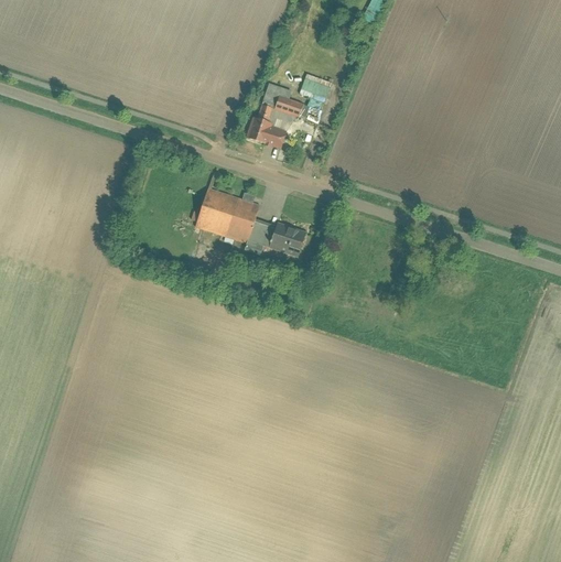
[(368,0),(359,18),(370,23),(383,0),(368,0)]
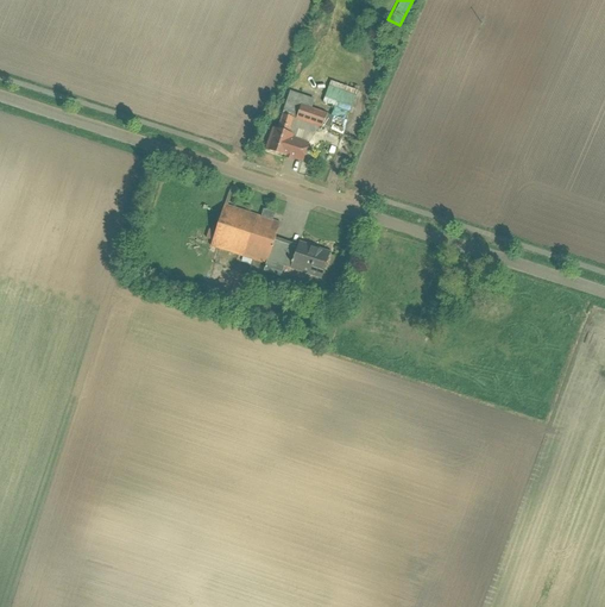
[(355,87),(331,80),(323,100),(350,108),(355,87)]
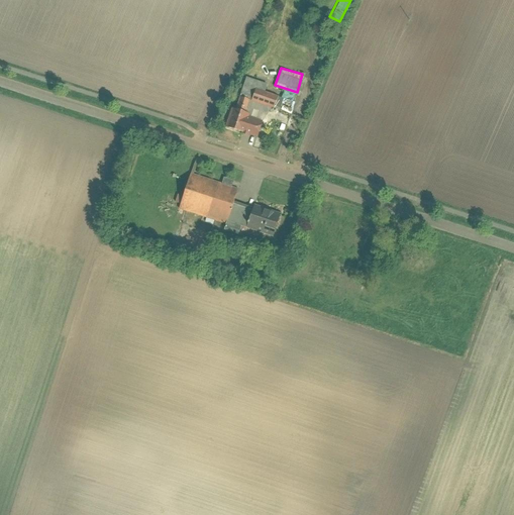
[(278,94),(255,88),(252,100),(274,107),(278,94)]
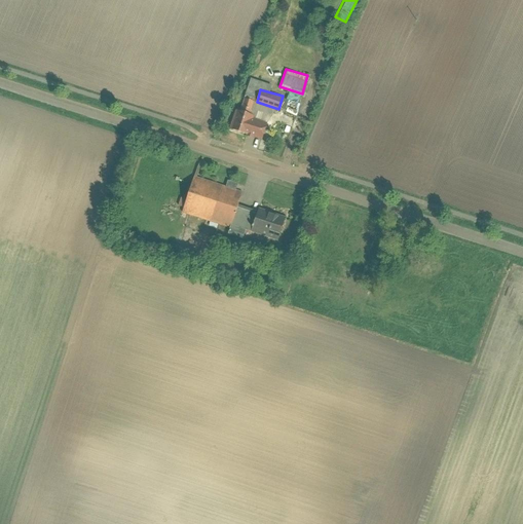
[(253,100),(244,97),(239,110),(249,113),(253,100)]
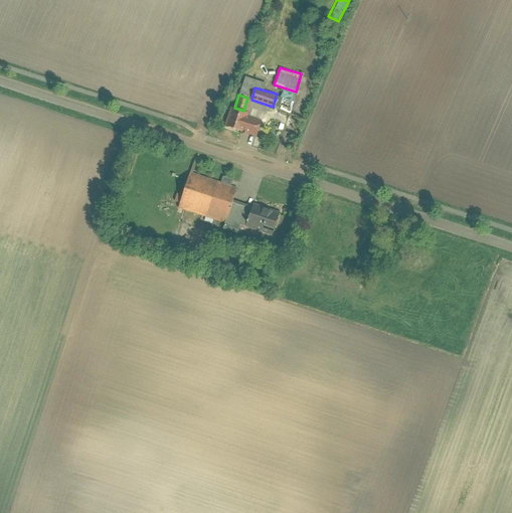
[(234,108),(231,107),(225,126),(258,136),(263,121),(246,116),(247,112),(243,111),(234,108)]
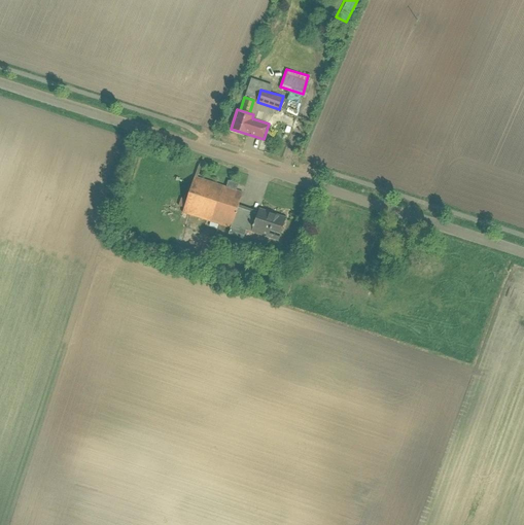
[(240,190),(194,175),(181,211),(228,226),(229,223),(236,202),(240,190)]
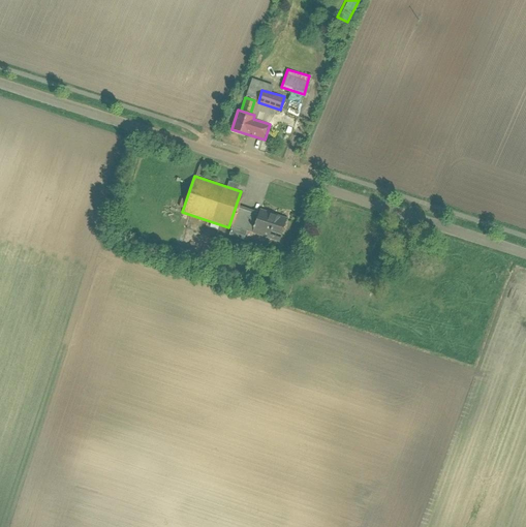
[(258,210),(237,203),(229,224),(233,225),(230,234),(244,239),(247,230),(251,231),(258,210)]
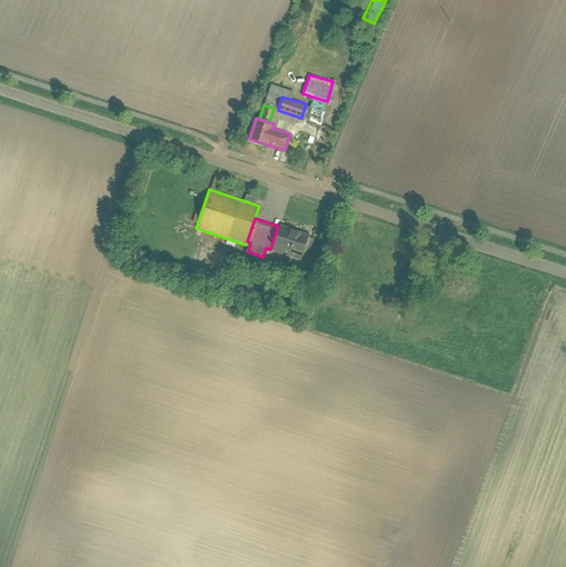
[(278,226),(270,249),(301,260),(309,236),(278,226)]
